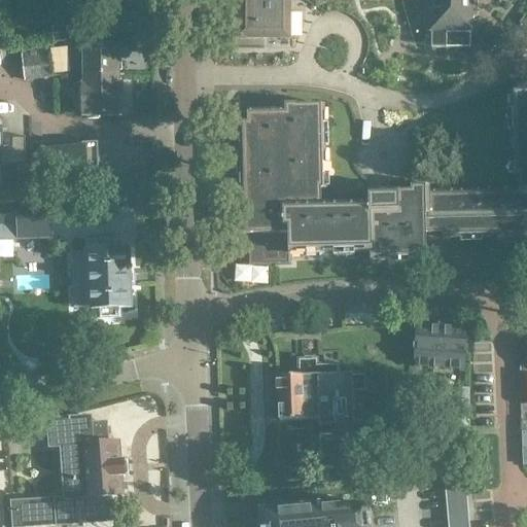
[(139,14),(138,1),(138,0),(81,0),(82,1),(96,0),(96,2),(119,1),(119,14),(139,14)]
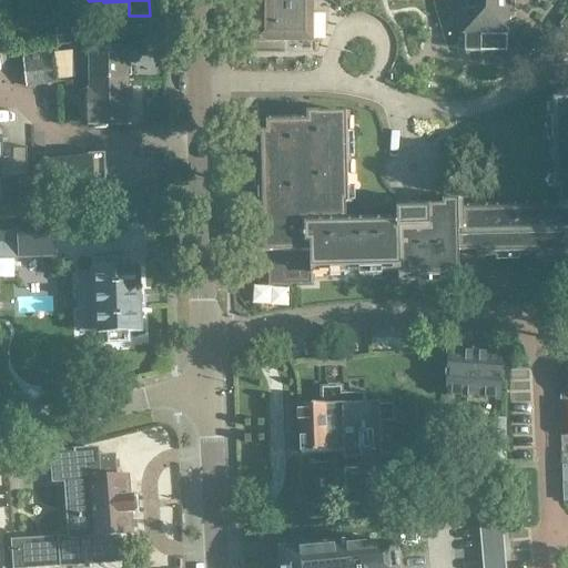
[(255,0),(255,40),(311,40),(310,0),(463,0),(463,33),(507,33),(506,0),(255,0)]
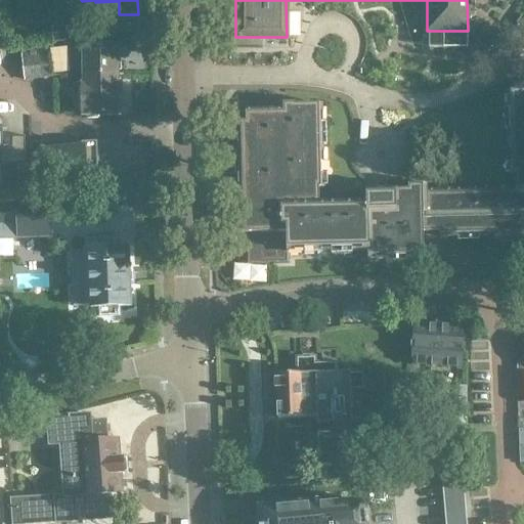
[(43,5),(44,15),(62,14),(62,4),(43,5)]
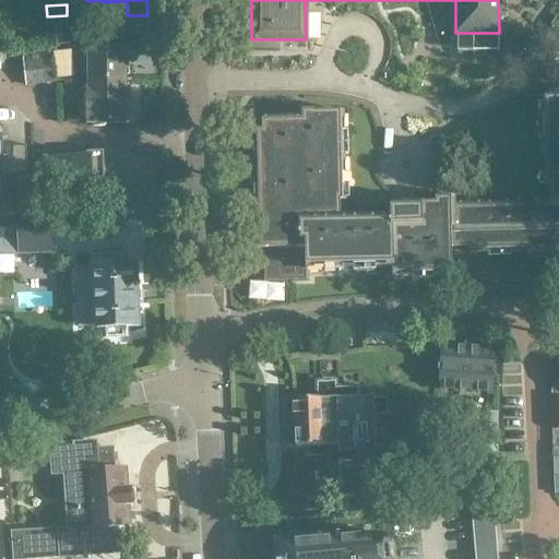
[(121,23),(57,30),(58,46),(122,40),(121,23)]
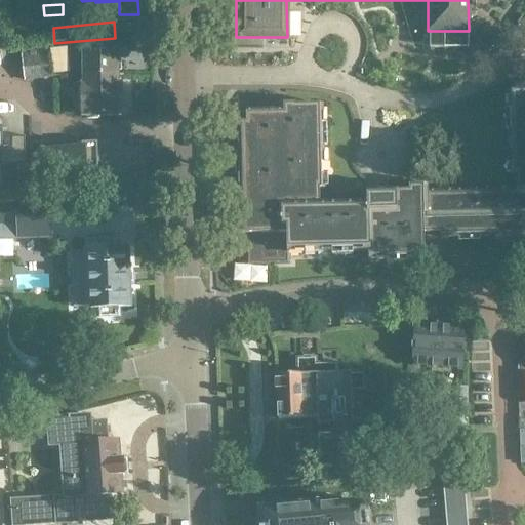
[(121,59),(117,59),(116,46),(83,47),(84,76),(117,75),(117,71),(121,71),(121,59)]
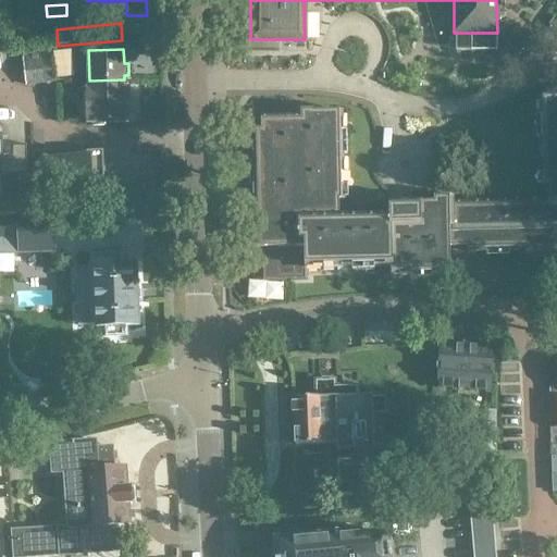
[(37,56),(40,84),(54,82),(51,54),(37,56)]
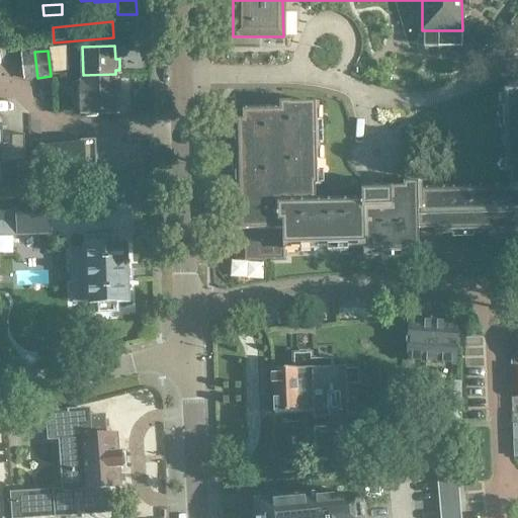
[(37,78),(34,52),(21,54),(24,79),(37,78)]
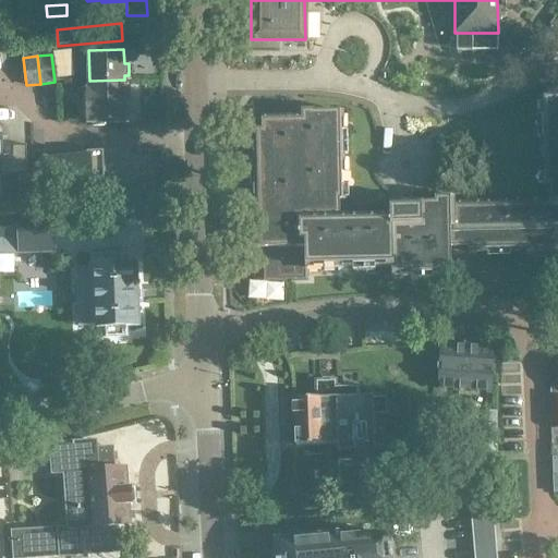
[(124,80),(89,81),(89,91),(86,91),(87,123),(129,122),(129,89),(124,89),(124,80)]
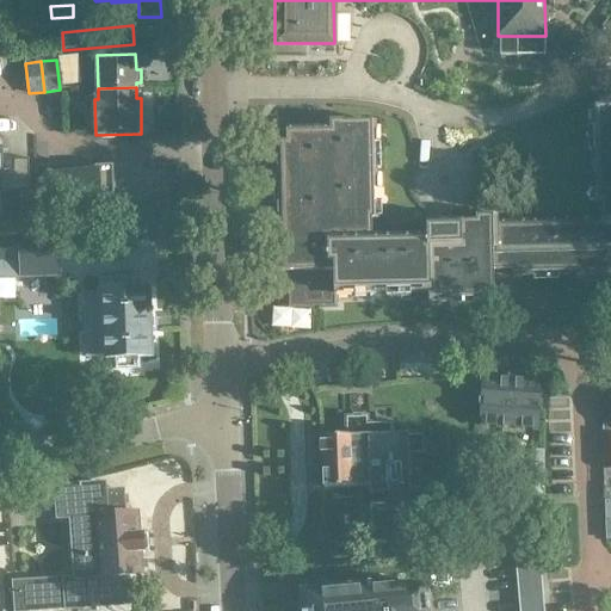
[(276,142),(278,271),(288,271),(289,304),(325,303),(323,294),(427,292),(427,302),(493,301),(493,270),(511,270),(511,276),(574,275),(574,282),(610,281),(610,107),(591,109),(592,204),(598,204),(599,221),(494,222),(494,216),(473,217),(473,222),(424,223),(425,238),(369,238),(369,218),(375,218),(374,122),(328,123),(328,127),(285,128),(285,142),(276,142)]
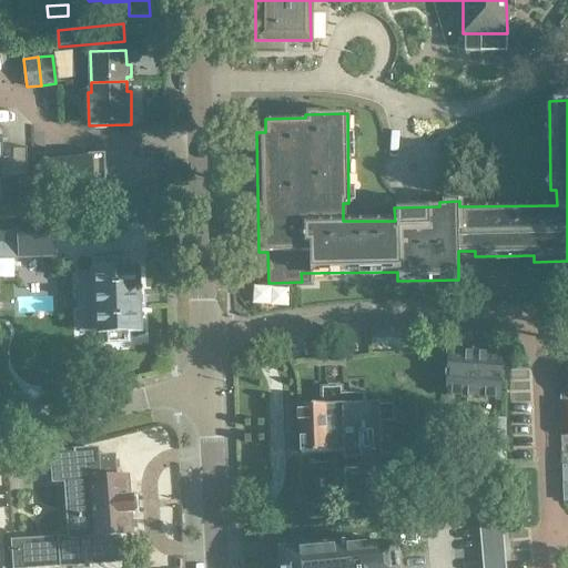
[(0,180),(27,179),(26,148),(12,149),(12,156),(2,156),(2,142),(0,142),(0,180)]
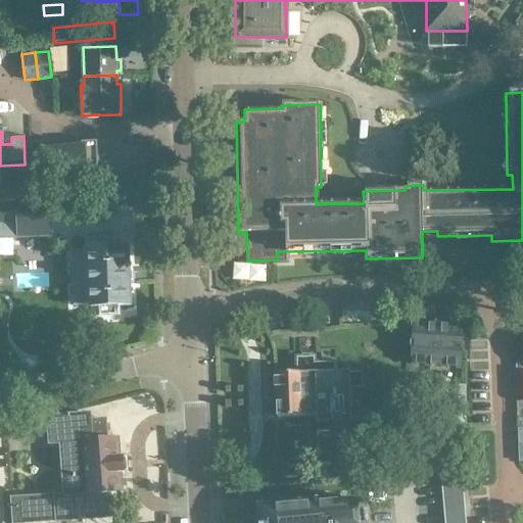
[(86,181),(98,180),(96,143),(81,144),(81,147),(30,149),(32,186),(86,184),(86,181)]
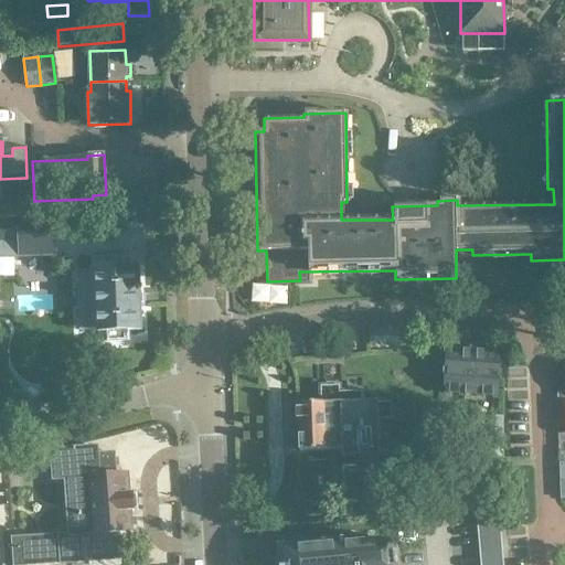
[(0,222),(0,241),(19,241),(20,255),(54,254),(53,221),(0,222)]
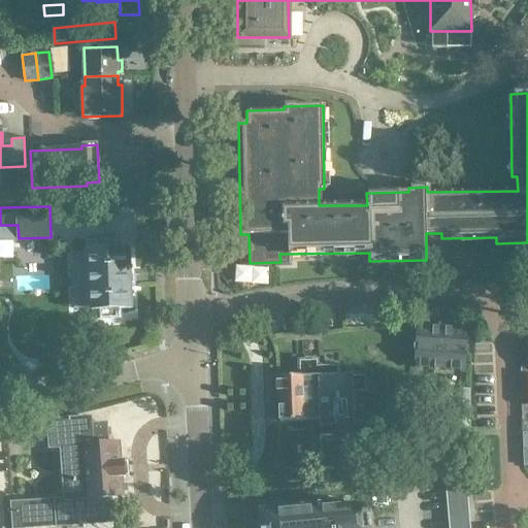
[(130,309),(128,251),(116,252),(116,241),(87,242),(90,311),(100,310),(100,321),(120,320),(120,309),(130,309)]
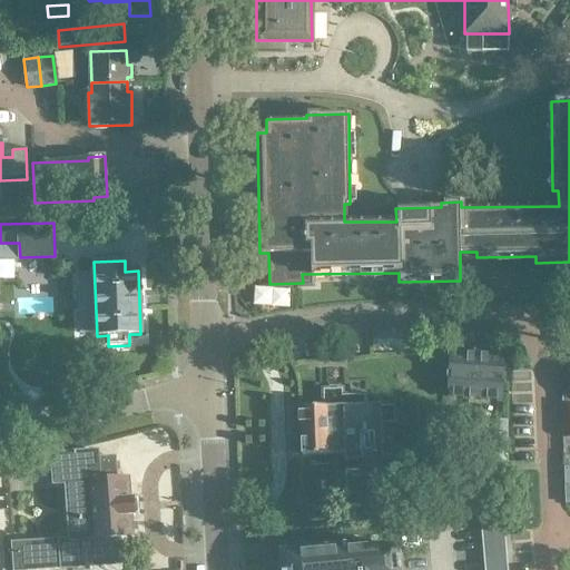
[(66,282),(0,279),(0,308),(65,311),(66,282)]
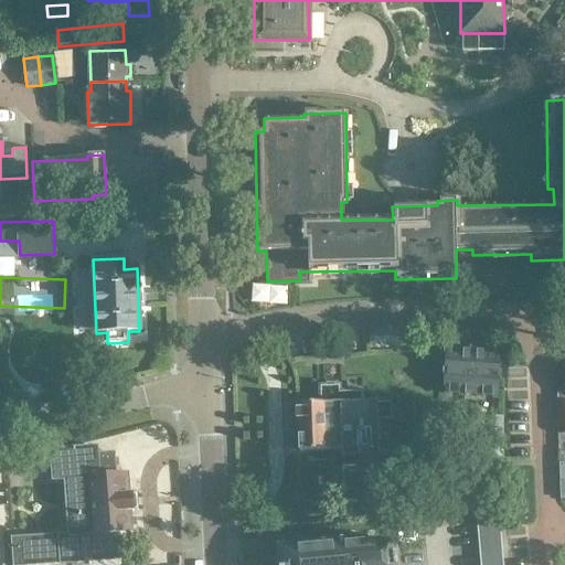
[(444,394),(470,395),(472,353),(447,351),(444,394)]
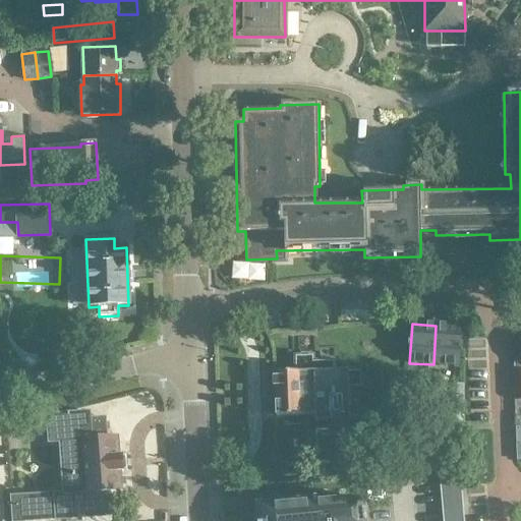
[(460,327),(436,326),(433,364),(457,366),(460,327)]
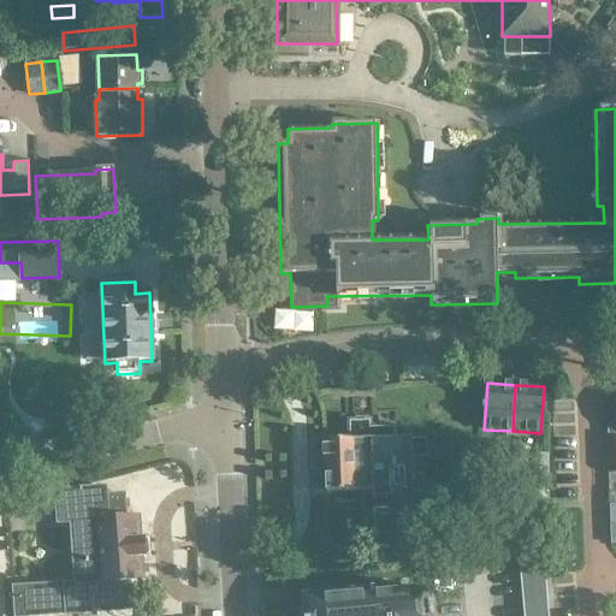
[(395,439),(395,438),(395,426),(372,427),(372,420),(365,420),(361,419),(360,419),(357,419),(356,419),(355,420),(347,420),(348,440),(312,442),(313,493),(373,491),(373,498),(386,498),(388,510),(375,510),(375,509),(373,509),(374,538),(377,538),(377,537),(422,535),(422,537),(425,537),(424,508),(421,508),(421,509),(414,509),(414,493),(424,493),(422,474),(408,474),(407,461),(428,460),(428,438),(395,439)]
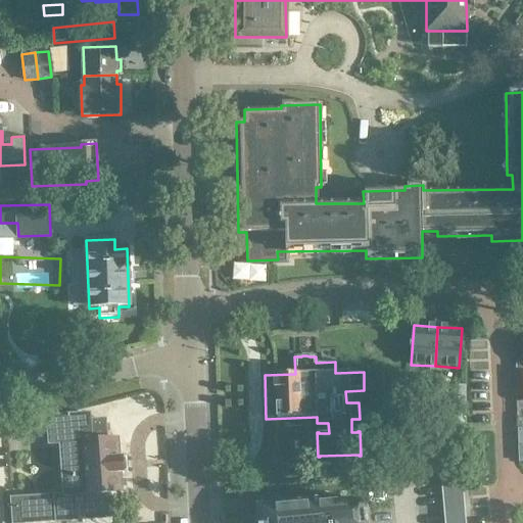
[(42,370),(40,357),(17,361),(19,374),(42,370)]
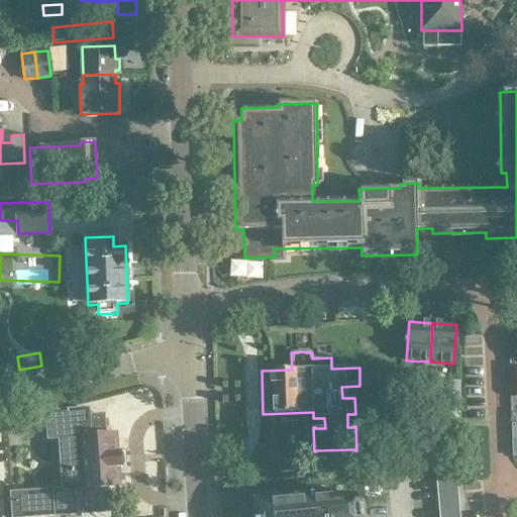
[(457,384),(446,384),(447,425),(458,425),(457,384)]
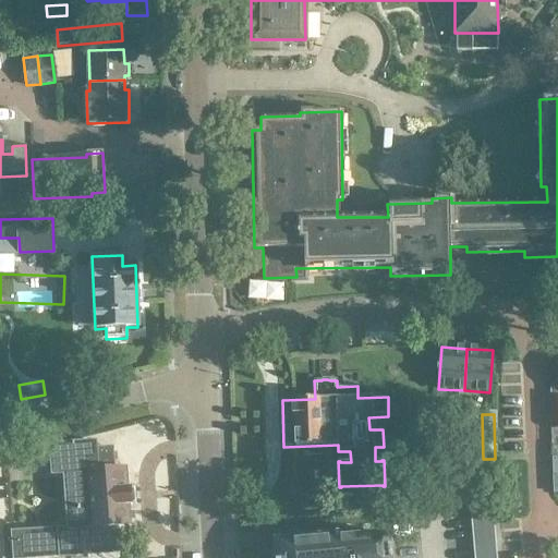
[(97,443),(62,445),(50,446),(52,475),(63,474),(68,529),(12,532),(13,557),(47,557),(120,553),(118,526),(131,526),(129,506),(131,506),(130,489),(129,489),(128,470),(114,471),(112,449),(97,450),(97,443)]
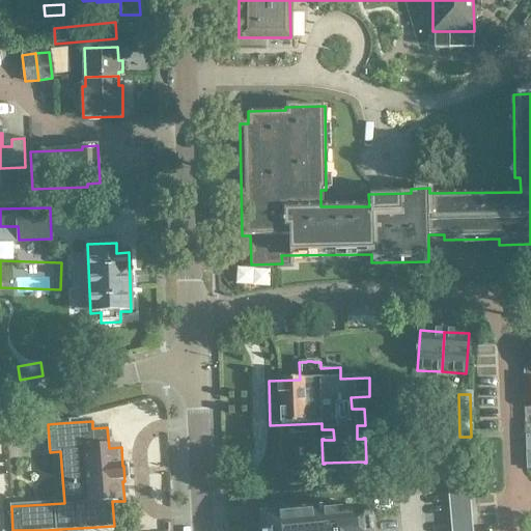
[(472,530),(469,487),(448,488),(451,530),(472,530)]
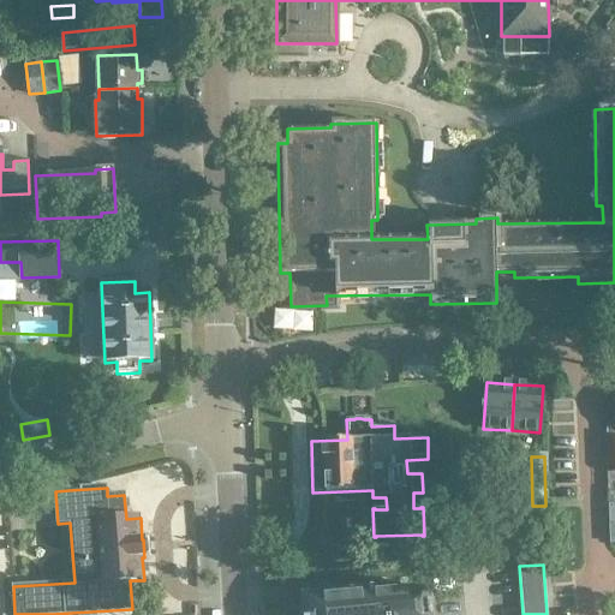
[(430,614),(428,591),(375,596),(374,587),(370,589),(370,591),(305,598),(306,614),(430,614)]
